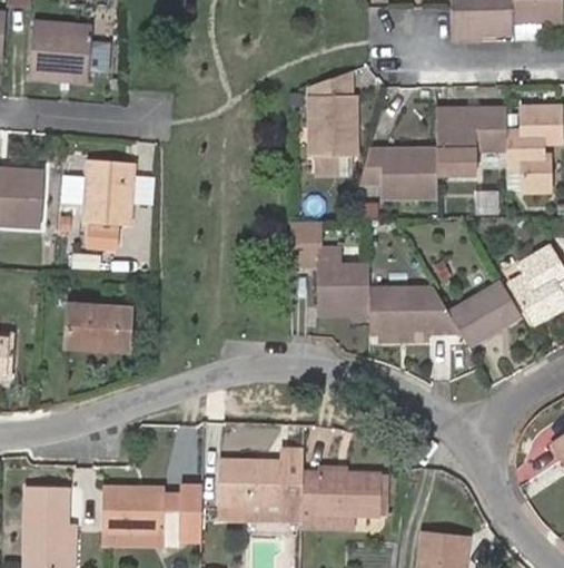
[(445,0),(445,7),(446,39),(476,38),(476,32),(498,31),(495,0),(445,0)]
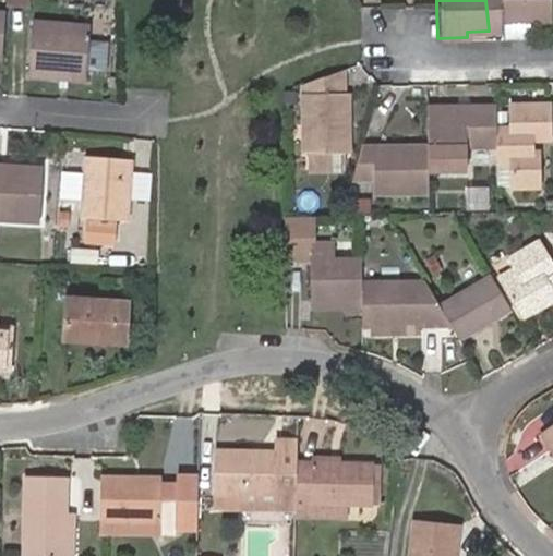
[(501,0),(501,20),(552,22),(552,0),(501,0)]
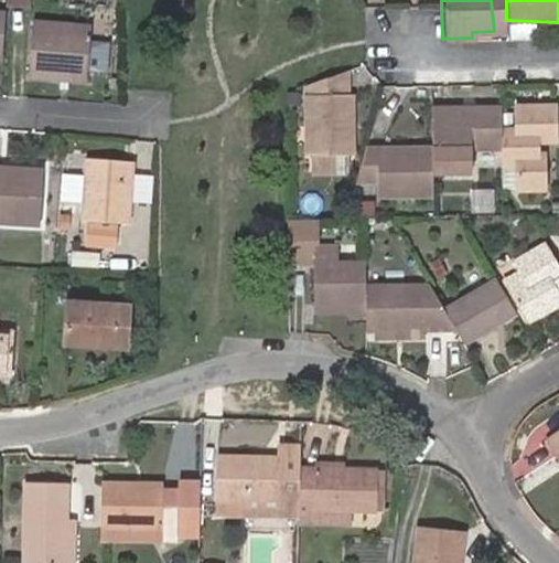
[(38,73),(97,77),(98,66),(118,67),(119,42),(100,40),(101,25),(41,21),(38,73)]
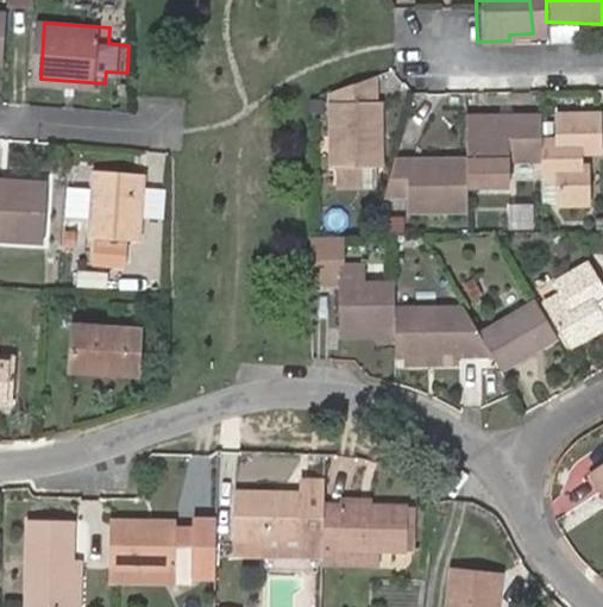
[(369,101),(366,75),(328,91),(328,168),(328,186),(376,187),(376,101),(369,101)]
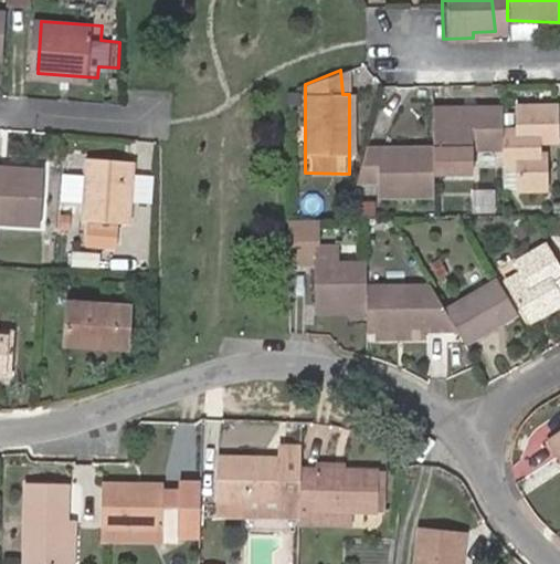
[(502,148),(500,188),(549,190),(546,155),(558,155),(556,100),(515,100),(516,127),(502,128),(502,148)]
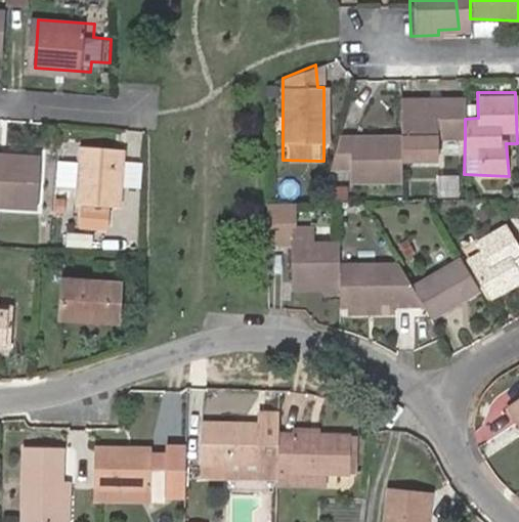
[(400,135),(400,158),(441,158),(441,137),(465,137),(465,119),(465,94),(400,93),(400,135)]
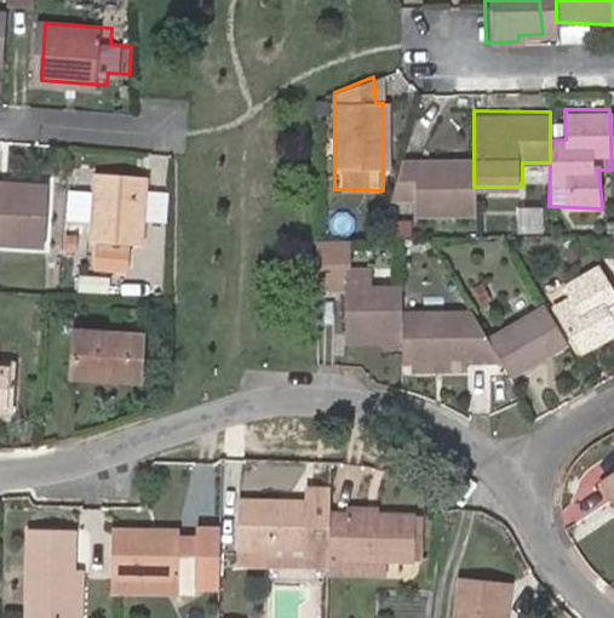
[(399,159),(389,201),(413,201),(412,218),(474,217),(474,187),(474,160),(399,159)]
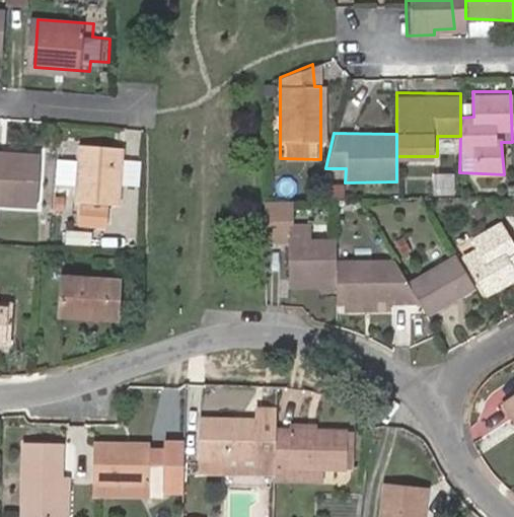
[(122,214),(126,152),(83,149),(80,213),(80,226),(122,228),(122,214)]
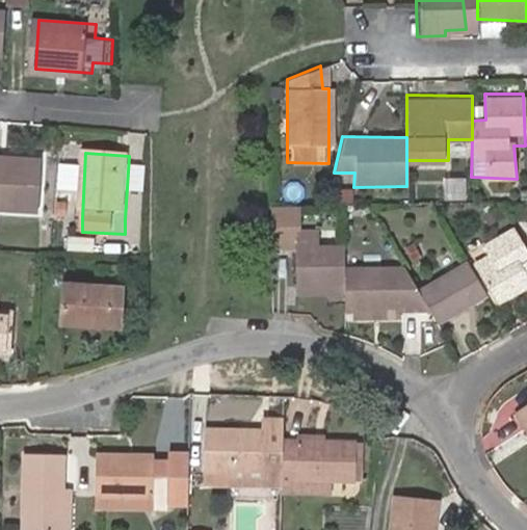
[(0,159),(0,215),(47,217),(50,161),(0,159)]
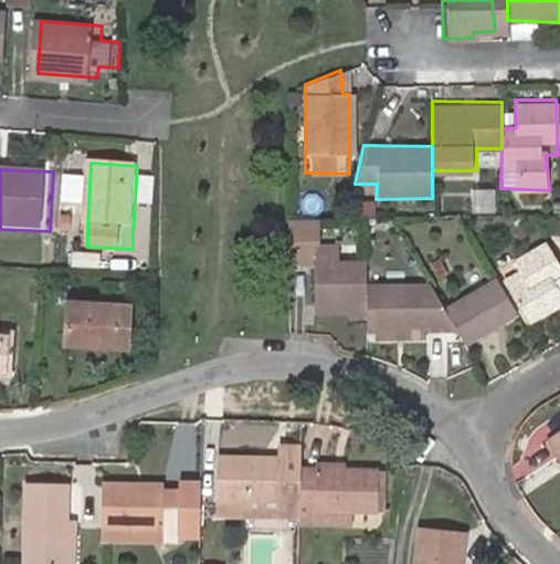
[(318,220),(289,221),(292,264),(317,263),(318,220)]
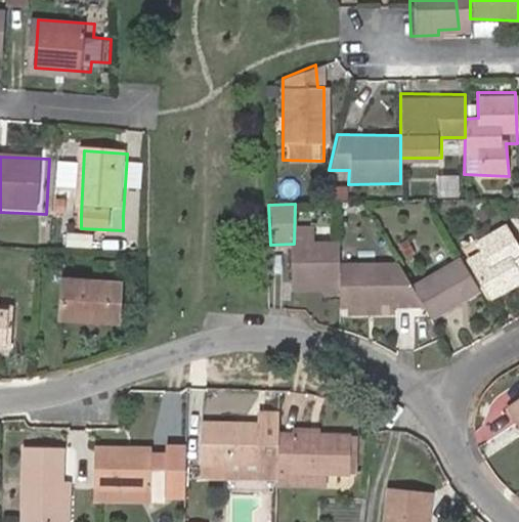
[(518,240),(508,222),(479,241),(489,257),(477,264),(494,294),(518,279),(518,240)]
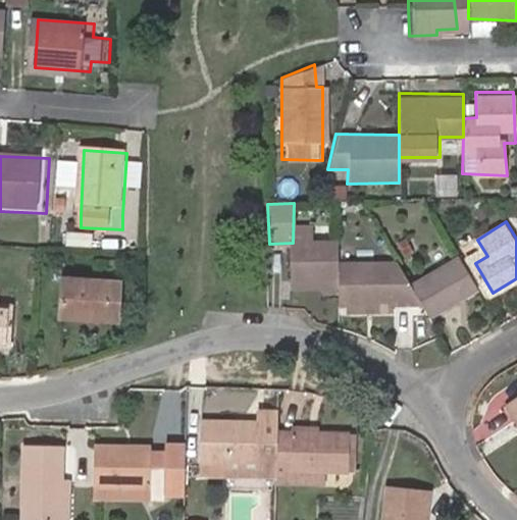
[(343,264),(343,238),(324,239),(324,224),(300,224),(300,288),(344,287),(343,264)]
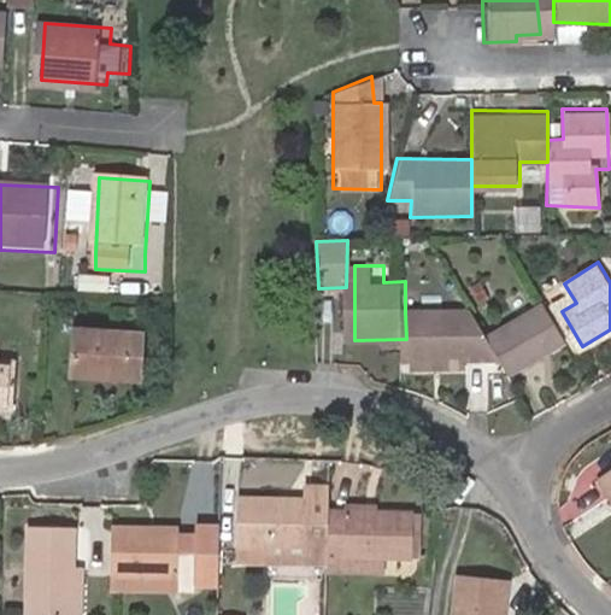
[(539,290),(482,321),(505,361),(562,328),(539,290)]
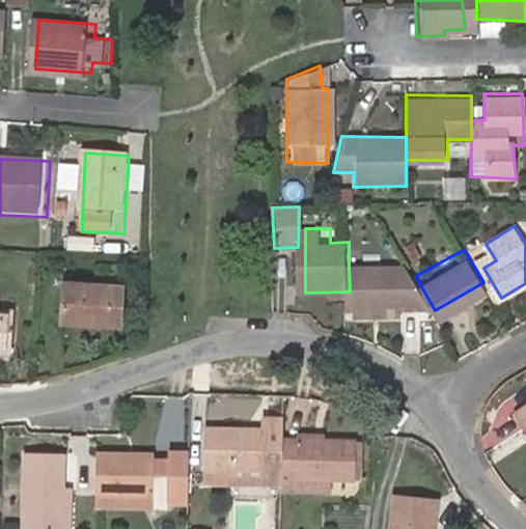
[(350,291),(351,310),(359,311),(360,322),(409,321),(408,310),(435,310),(415,276),(410,269),(349,269),(350,291)]
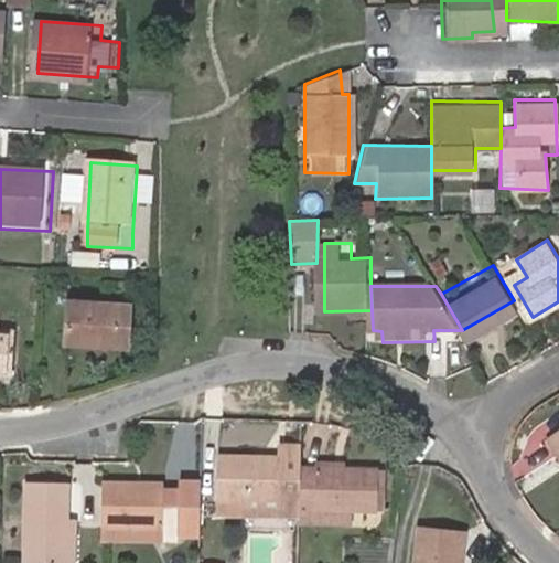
[(143,304),(76,300),(74,343),(141,347),(143,304)]
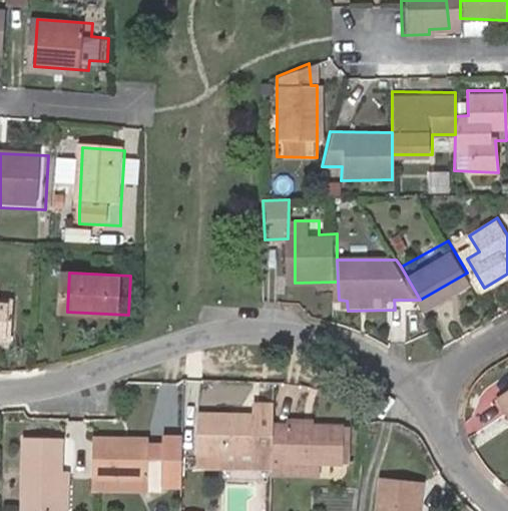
[(0,298),(0,343),(22,344),(23,299),(0,298)]
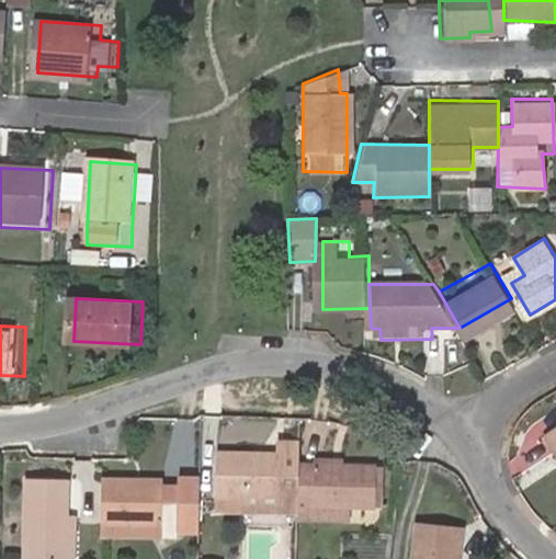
[(555,426),(543,435),(555,454),(555,426)]
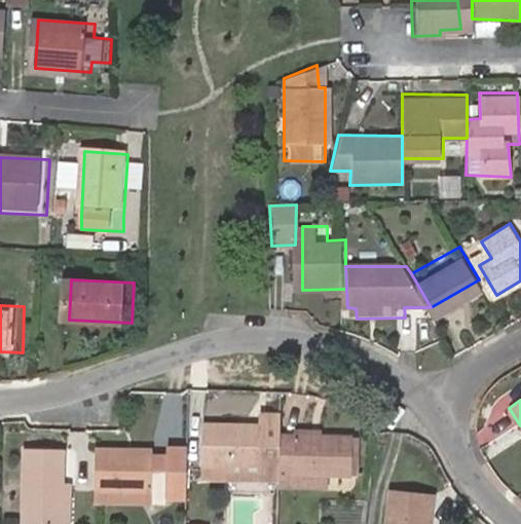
[(203,478),(277,481),(278,429),(280,414),(264,414),(263,426),(206,422),(203,478)]
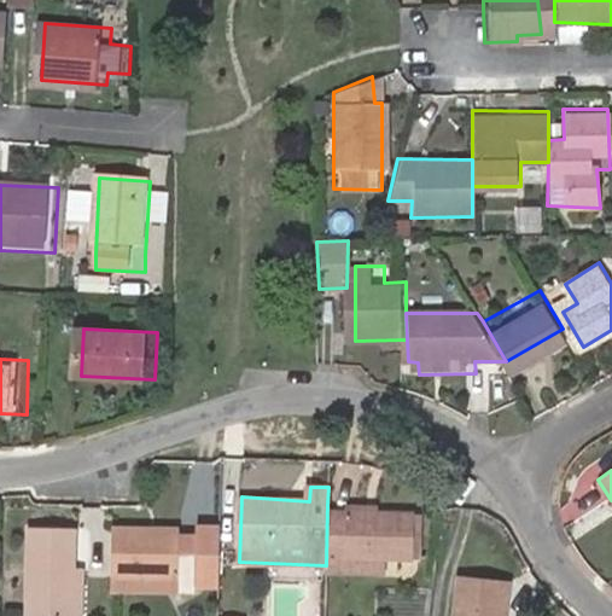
[(397,577),(397,555),(415,556),(415,509),(385,507),(385,500),(353,499),(353,506),(327,505),(326,565),(326,573),(397,577)]
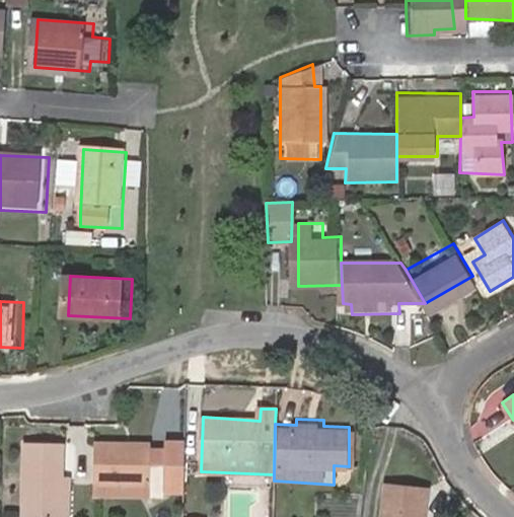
[(62,467),(64,440),(21,440),(17,516),(59,516),(60,510),(67,511),(69,467),(62,467)]
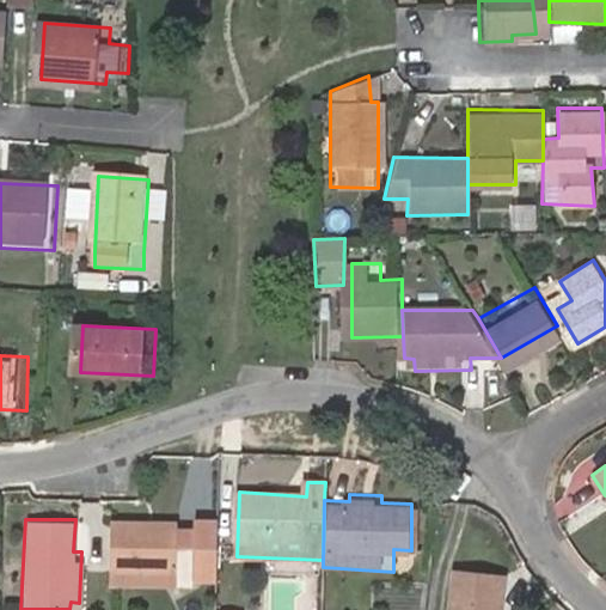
[(106,519),(105,566),(171,569),(171,583),(193,583),(195,530),(176,529),(176,523),(106,519)]
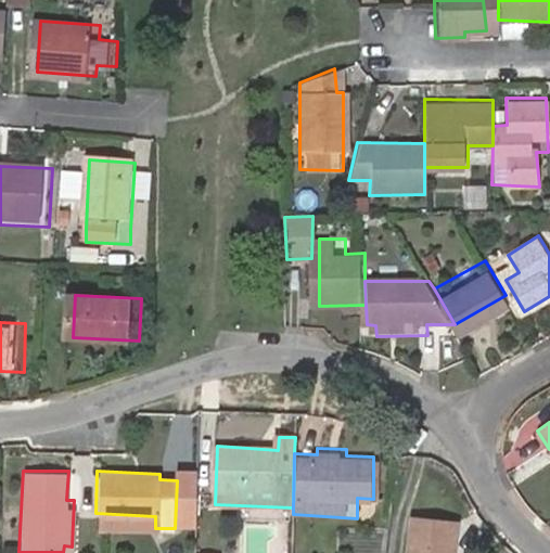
[(452,552),(455,519),(409,517),(406,552),(452,552)]
